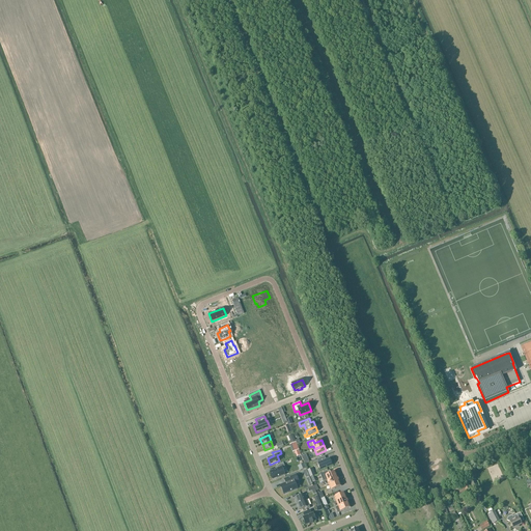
[(317,464),(320,470),(332,466),(329,458),(326,459),(325,456),(316,459),(318,463),(317,464)]
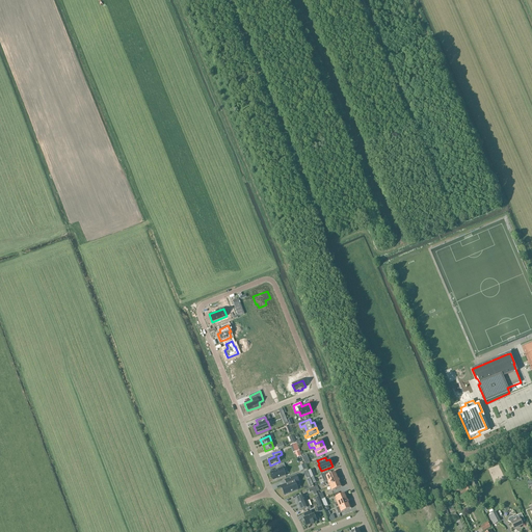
[(276,467),(278,470),(270,473),(273,480),(285,476),(283,471),(286,470),(284,463),(276,467)]
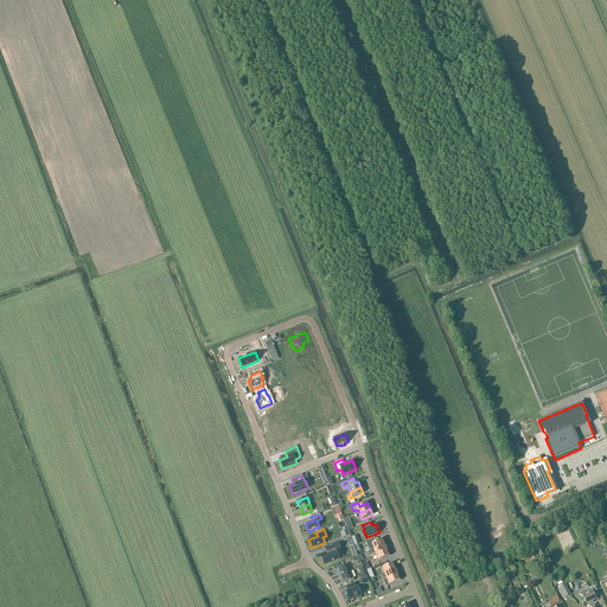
[(355,545),(360,543),(357,535),(351,537),(355,545)]
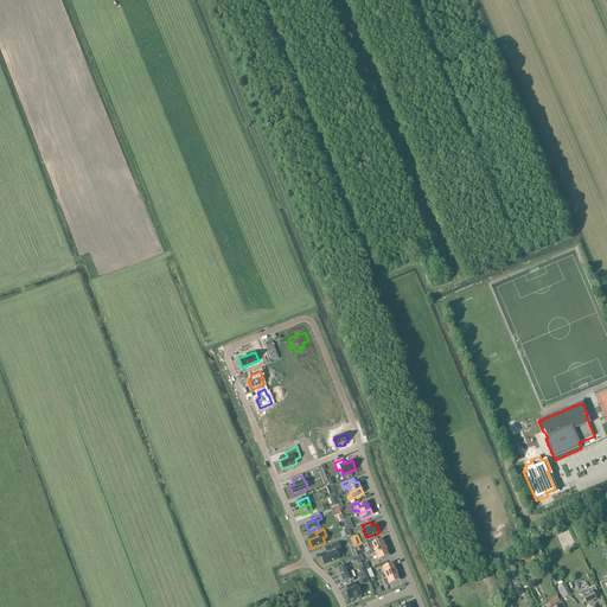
[(385,544),(383,540),(372,543),(375,549),(385,544)]
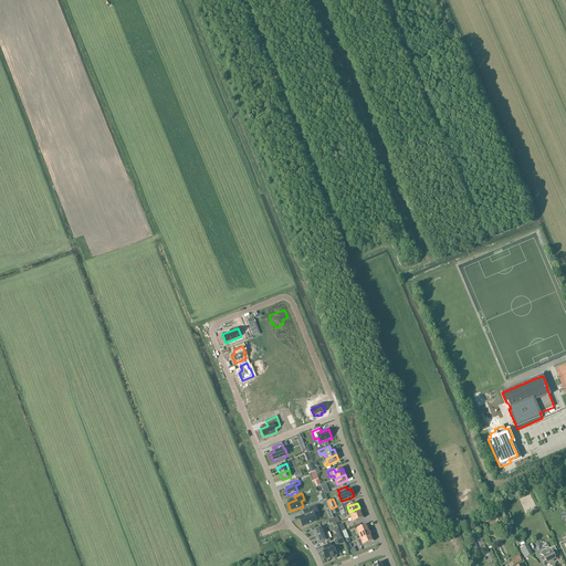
[(301,512),(303,517),(296,520),(301,528),(314,522),(312,514),(315,513),(313,507),(301,512)]
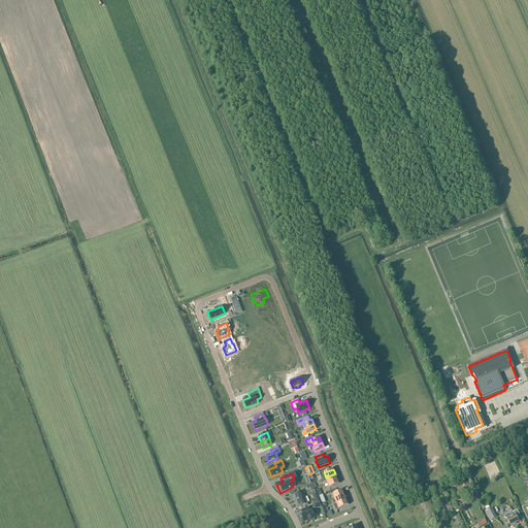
[(337,479),(335,473),(326,477),(328,483),(337,479)]
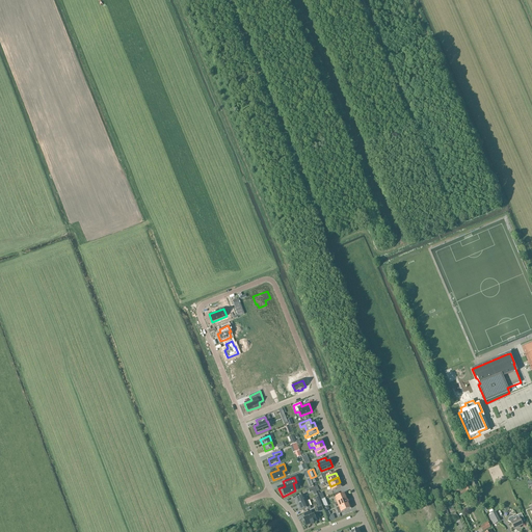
[(472,490),(468,480),(462,483),(467,493),(472,490)]
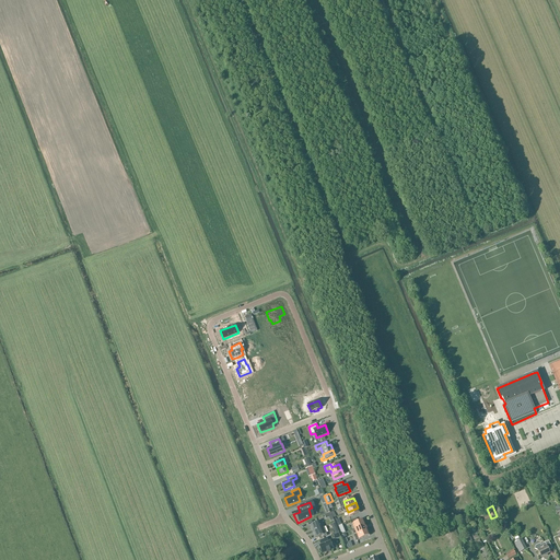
[(358,508),(348,512),(349,517),(360,513),(358,508)]
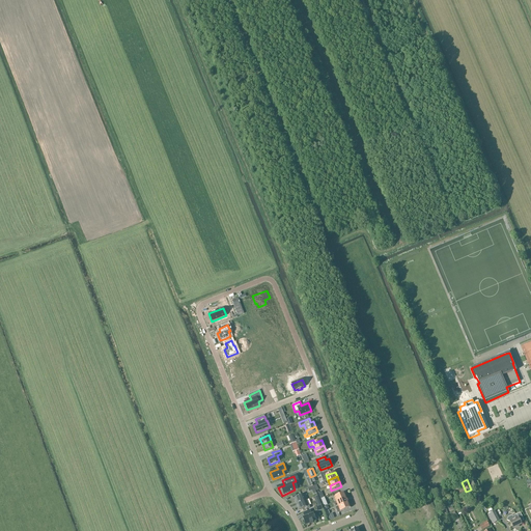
[(336,502),(346,498),(344,493),(335,497),(336,502)]
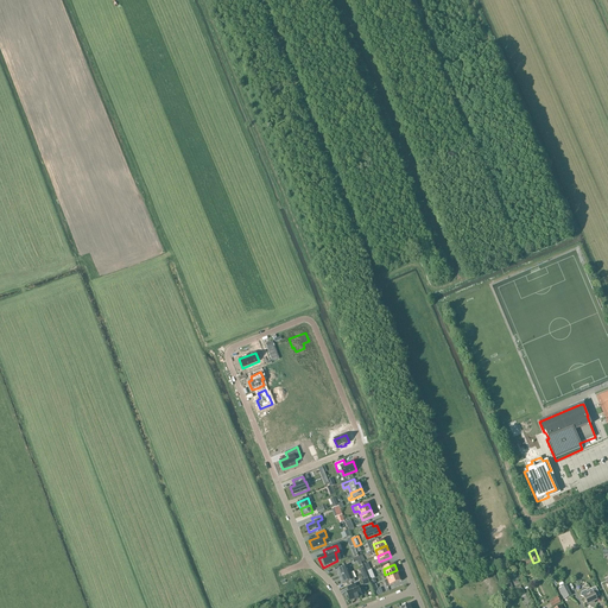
[(347,567),(337,570),(340,577),(349,574),(347,567)]
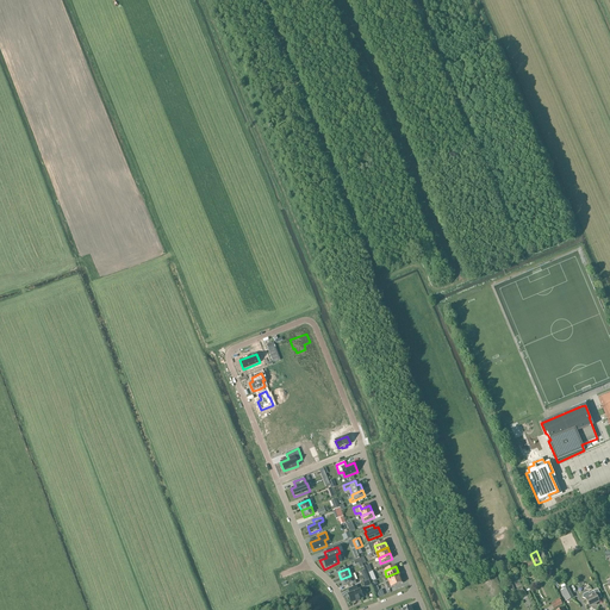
[(398,572),(386,577),(388,582),(400,578),(398,572)]
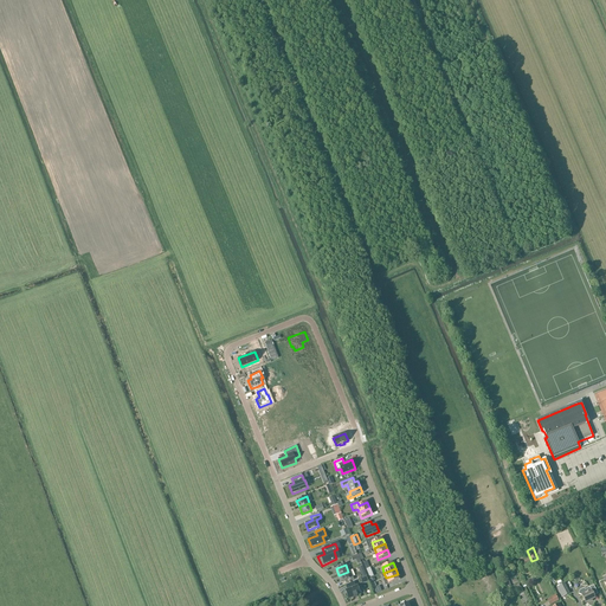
[(348,572),(339,575),(341,582),(349,579),(350,581),(354,580),(350,571),(348,572)]
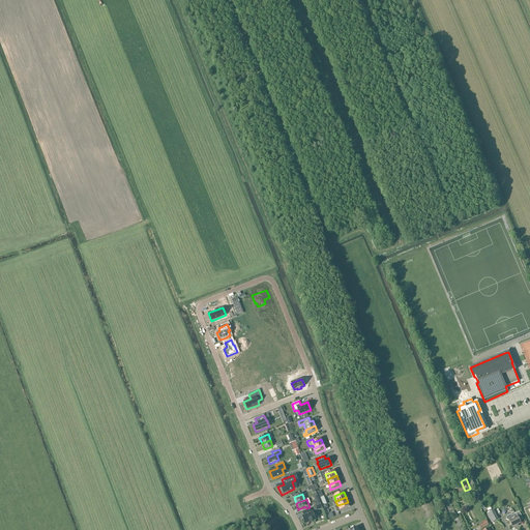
[(348,502),(337,505),(340,508),(336,509),(337,512),(341,510),(350,507),(348,502)]
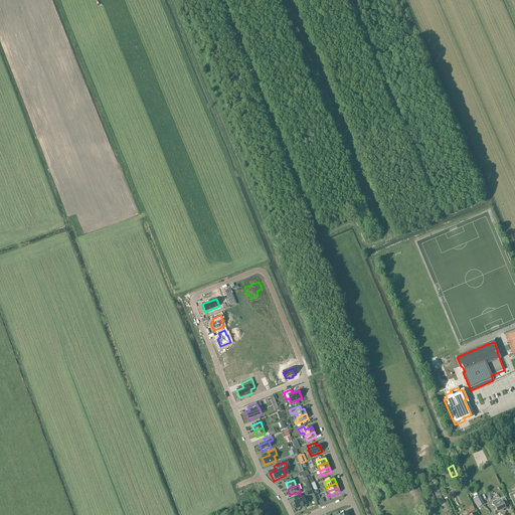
[(485,504),(480,496),(473,500),(478,508),(485,504)]
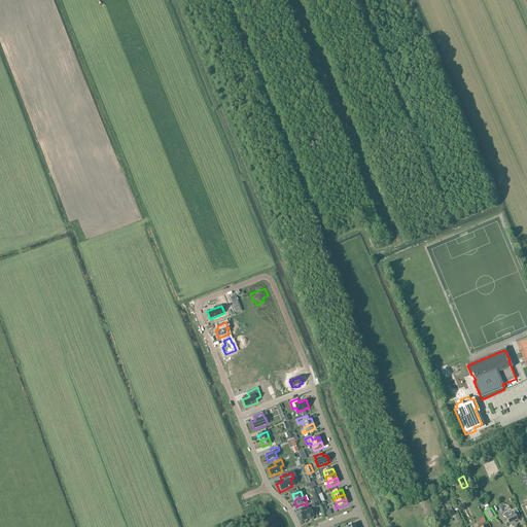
[(311,510),(301,514),(304,521),(308,520),(311,519),(311,518),(314,517),(311,510)]
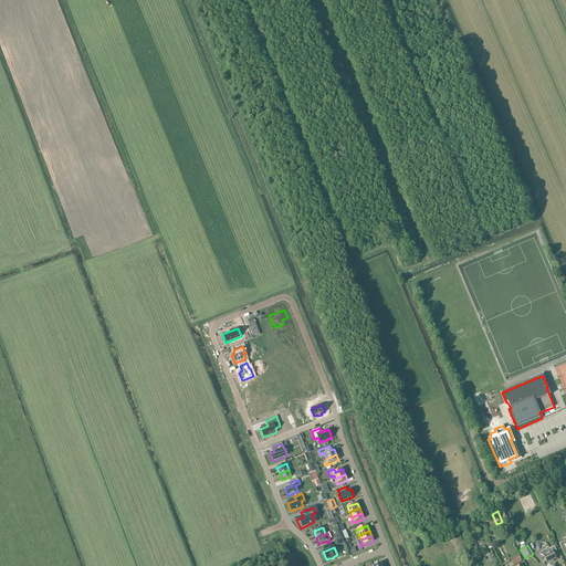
[(543,556),(547,563),(556,558),(555,556),(558,555),(554,547),(547,551),(545,551),(542,552),(541,555),(543,556)]
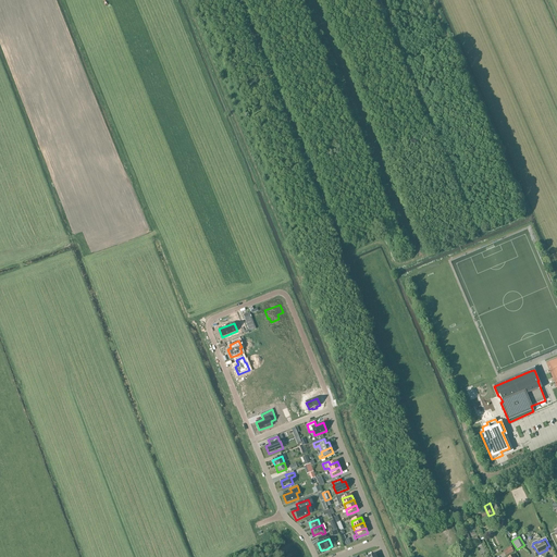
[(506,556),(514,552),(510,547),(503,552),(506,556)]
